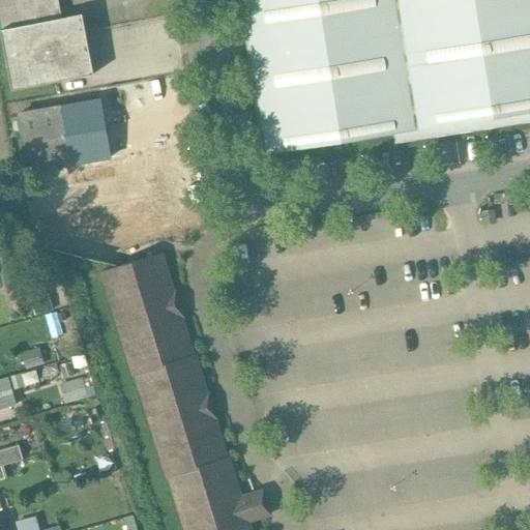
[(57,0),(0,0),(0,28),(1,31),(61,19),(57,0)]
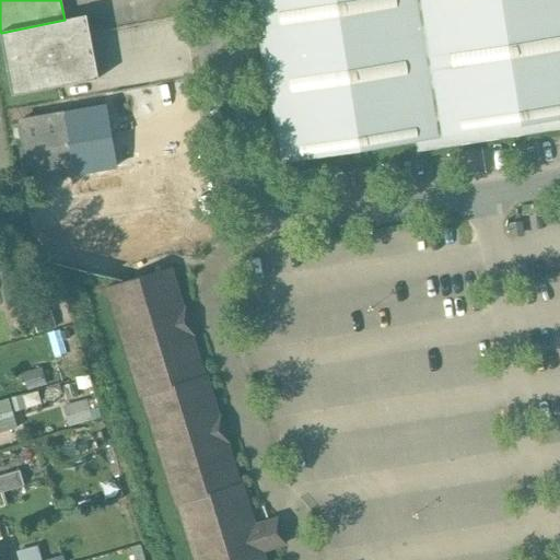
[(559,0),(252,0),(278,164),(416,142),(418,152),(559,129),(559,0)]
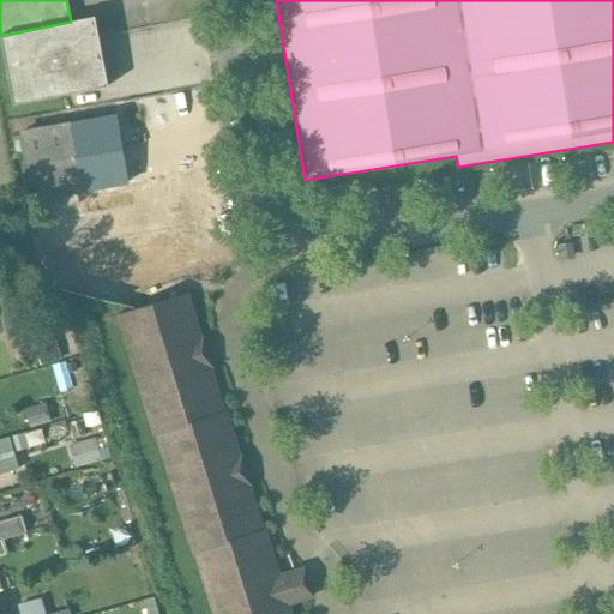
[(71,22),(1,36),(14,104),(108,86),(95,17),(71,22)]
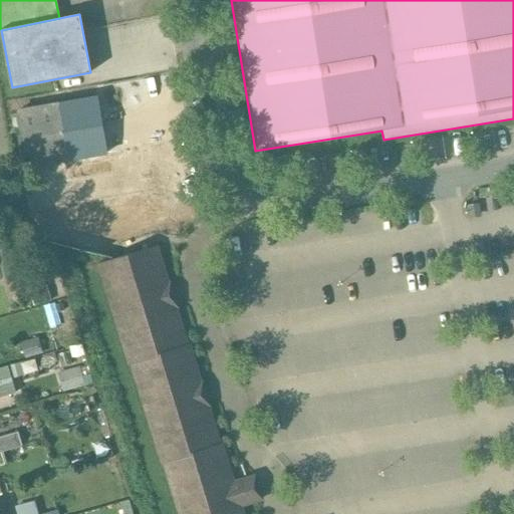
[(96,97),(17,111),(27,167),(106,153),(96,97)]
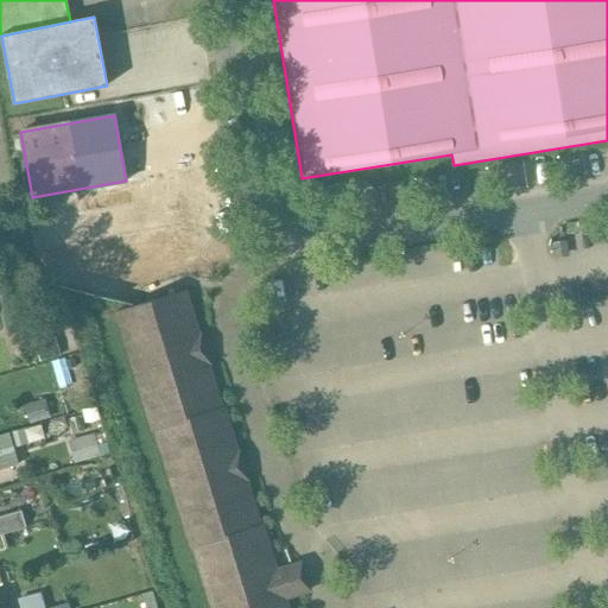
[(285,568),(276,571),(261,524),(259,525),(223,407),(221,407),(184,290),(116,311),(153,431),(156,431),(192,549),(195,548),(213,607),(286,607),(284,597),(293,595),(285,568)]
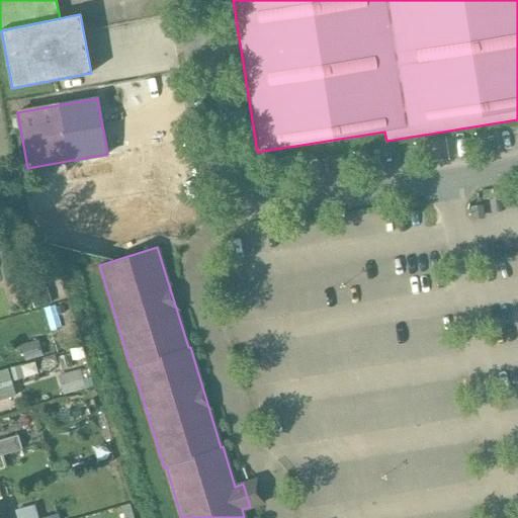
[(18,435),(0,440),(0,456),(3,455),(22,449),(18,435)]
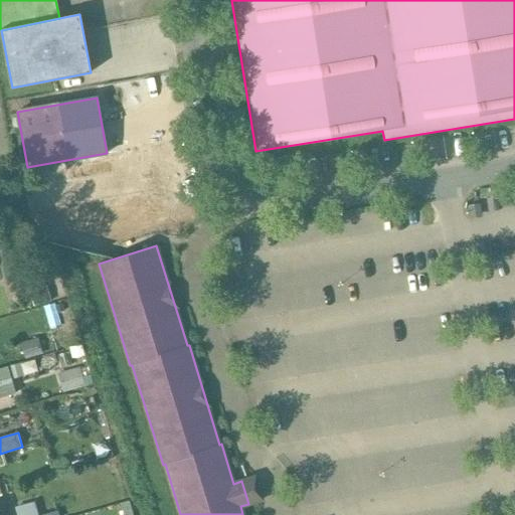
[(7,493),(1,494),(1,495),(0,495),(0,514),(12,511),(7,493)]
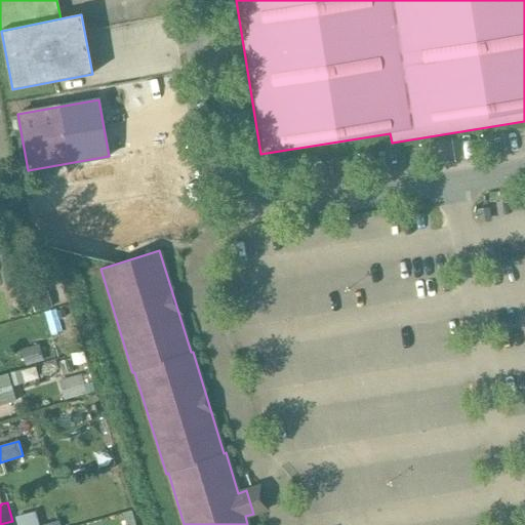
[(17,524),(39,524),(36,511),(16,515),(17,524)]
